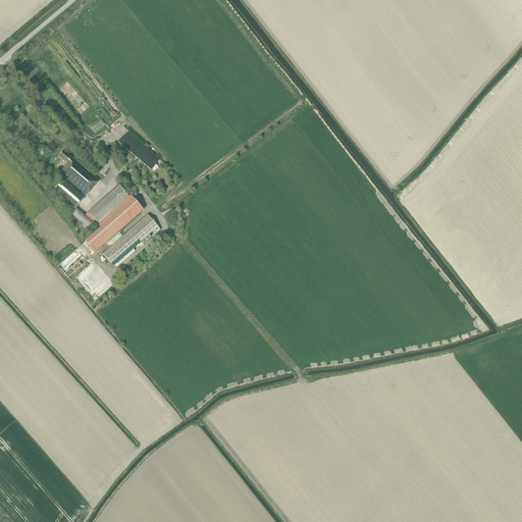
[(103,120),(92,126),(96,133),(106,125),(103,120)]
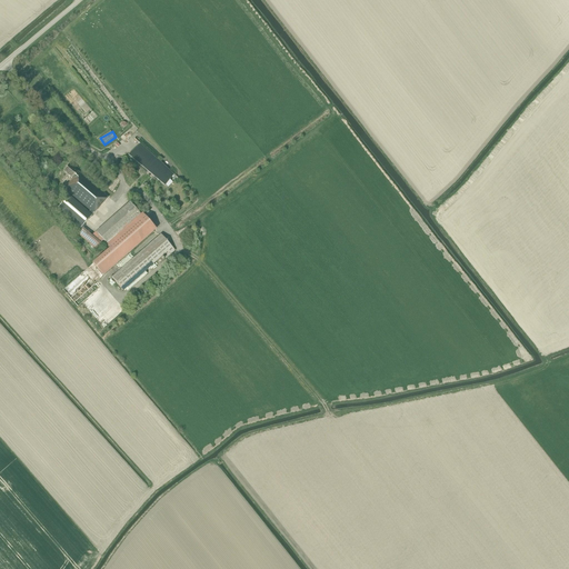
[(173,175),(141,143),(128,156),(165,186),(173,175)]
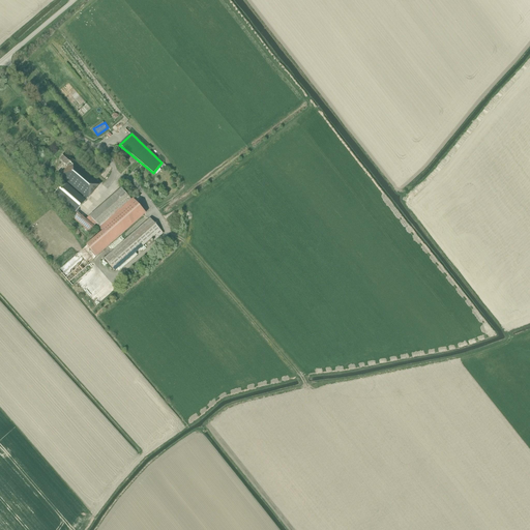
[(86,201),(86,200),(87,199),(100,183),(79,164),(78,165),(64,153),(59,159),(68,167),(60,176),(84,197),(83,198),(64,181),(54,194),(76,212),(86,201)]
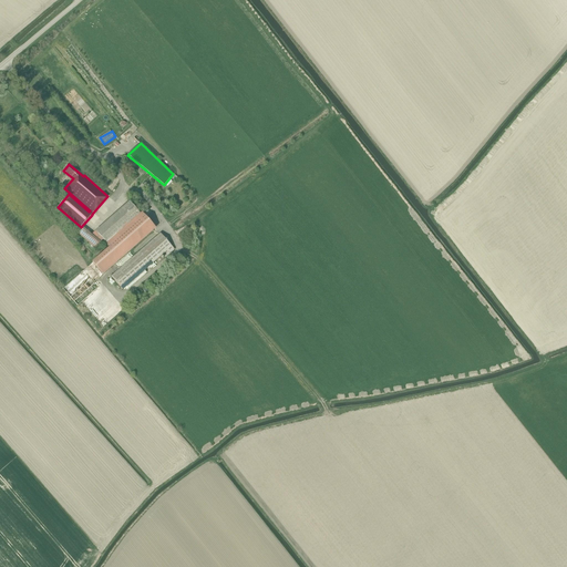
[(130,202),(95,232),(106,244),(140,214),(130,202)]
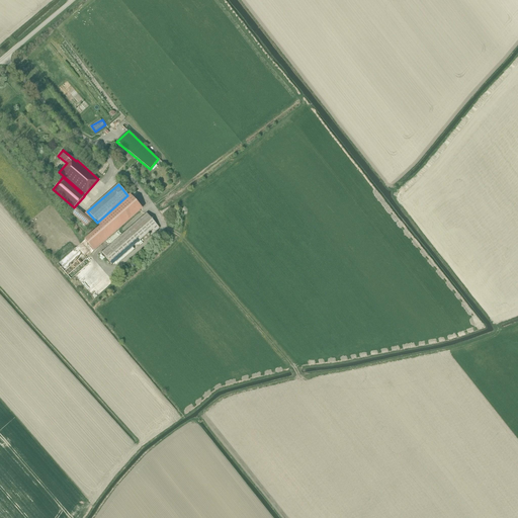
[(95,251),(143,209),(130,194),(127,195),(97,223),(100,226),(85,239),(95,251)]
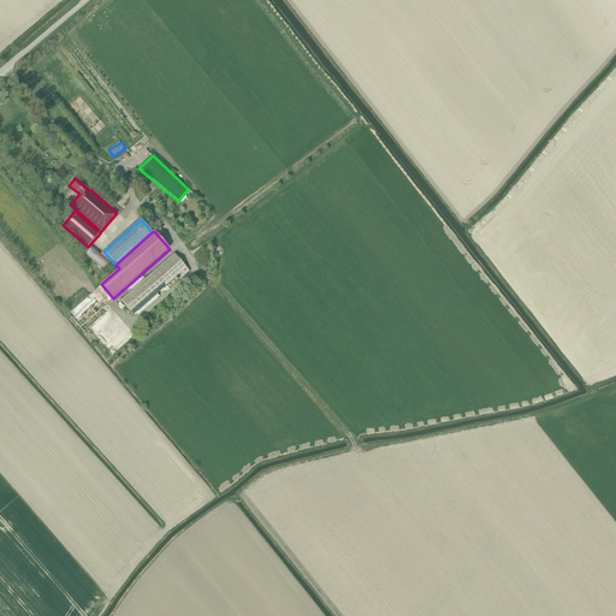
[(84,254),(104,271),(110,264),(90,247),(84,254)]
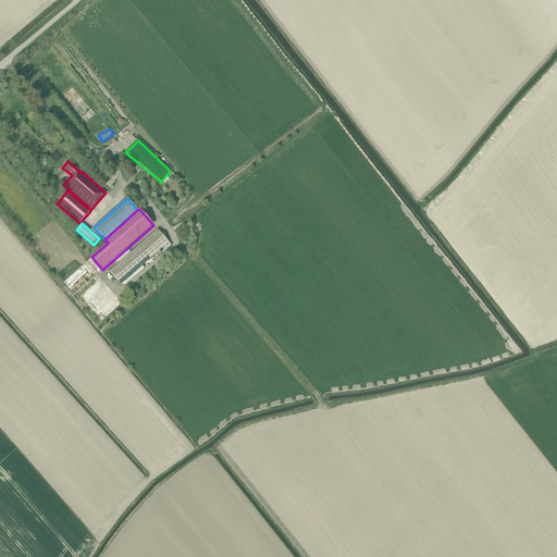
[(163,254),(172,246),(158,230),(109,272),(120,285),(160,250),(163,254)]
